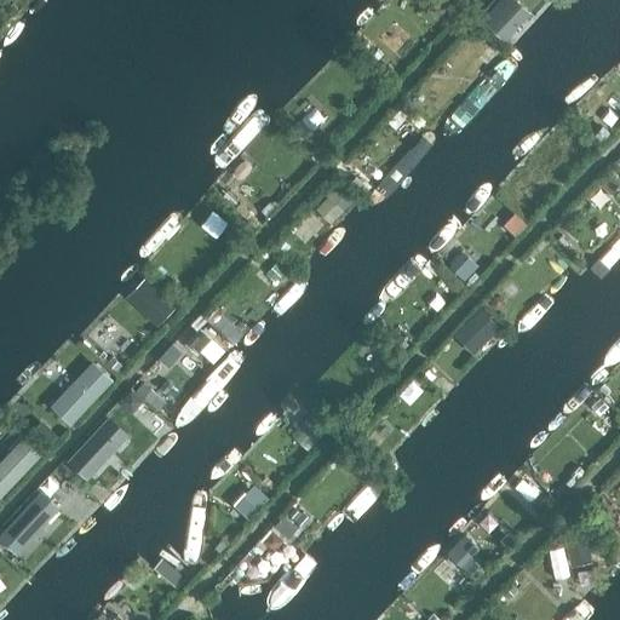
[(500,0),(483,19),(505,40),(527,16),(509,1),(509,0),(500,0)]
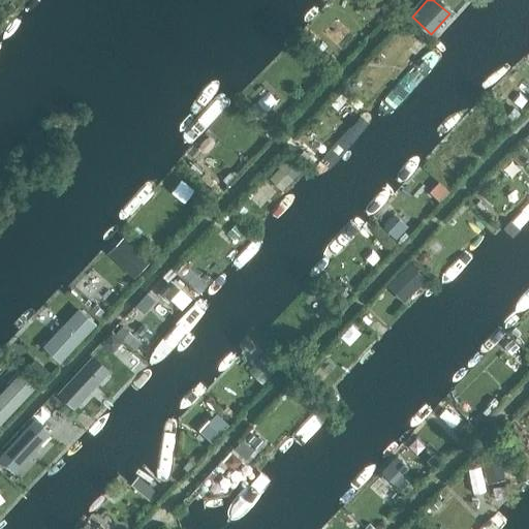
[(481,0),(487,4),(492,8),(499,0),(481,0)]
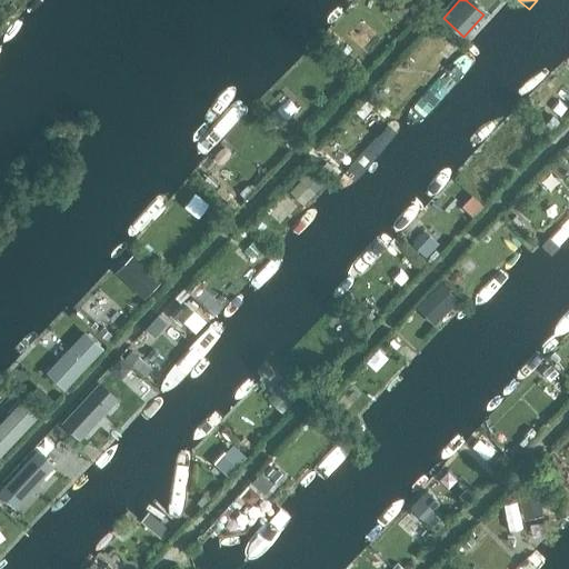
[(357,61),(352,66),(359,73),(365,69),(357,61)]
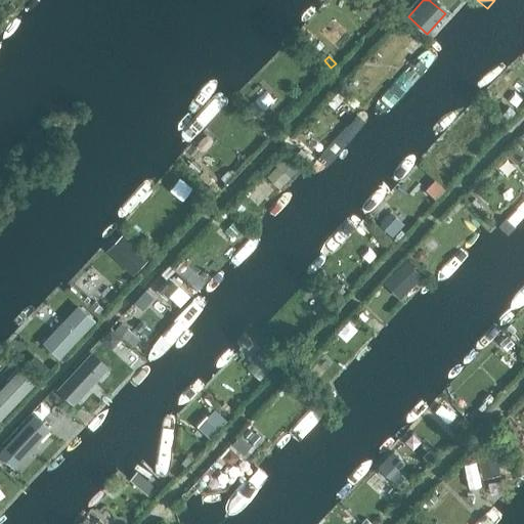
[(351,76),(350,79),(350,83),(353,85),(357,83),(359,81),(358,77),(354,75),(351,76)]
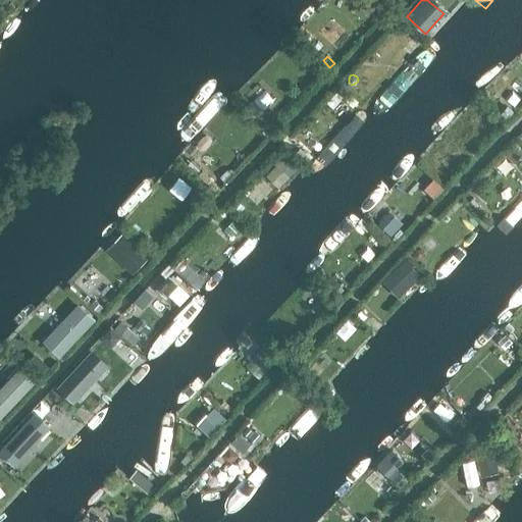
[(521,151),(516,145),(506,155),(515,163),(521,156),(521,151)]
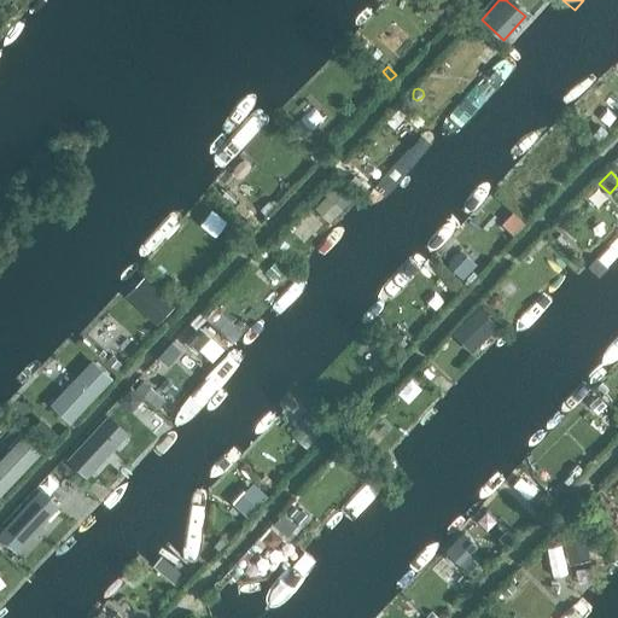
[(330,179),(320,188),(342,209),(351,199),(330,179)]
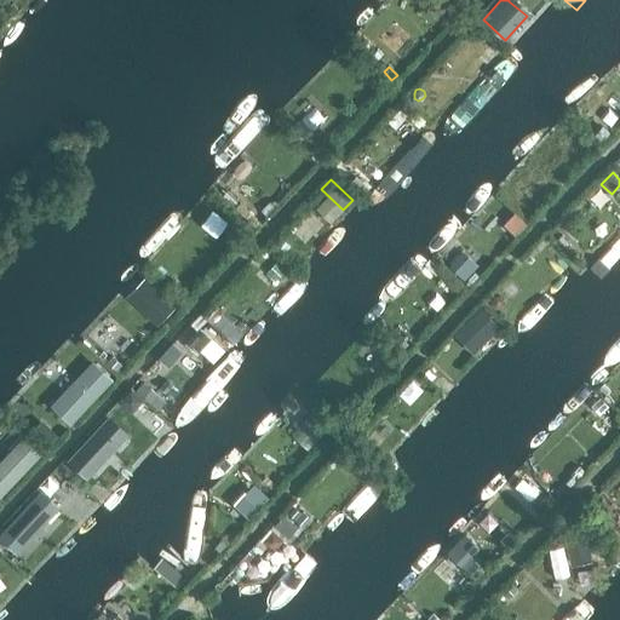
[(296,218),(287,227),(293,233),(302,224),(296,218)]
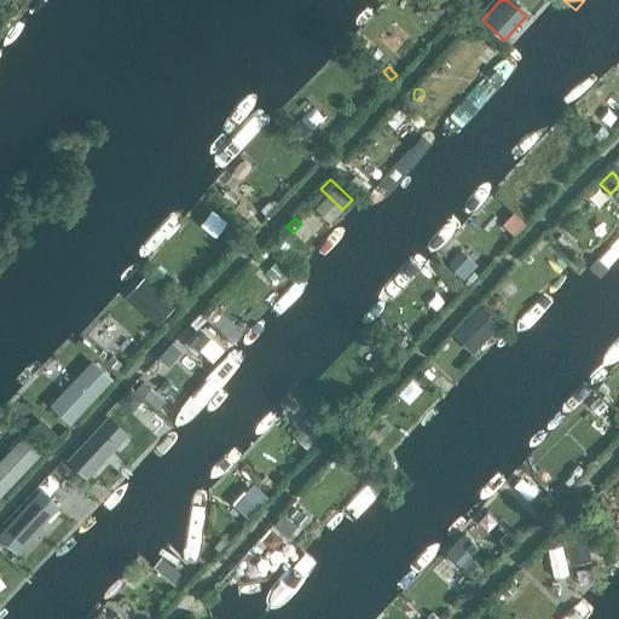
[(460,255),(450,266),(464,279),(474,268),(460,255)]
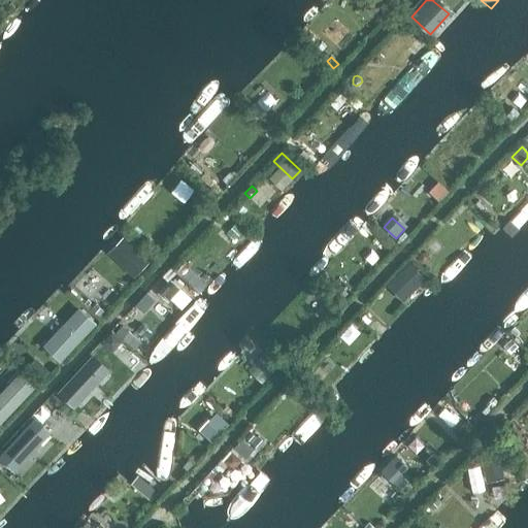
[(236,224),(228,232),(234,238),(242,230),(236,224)]
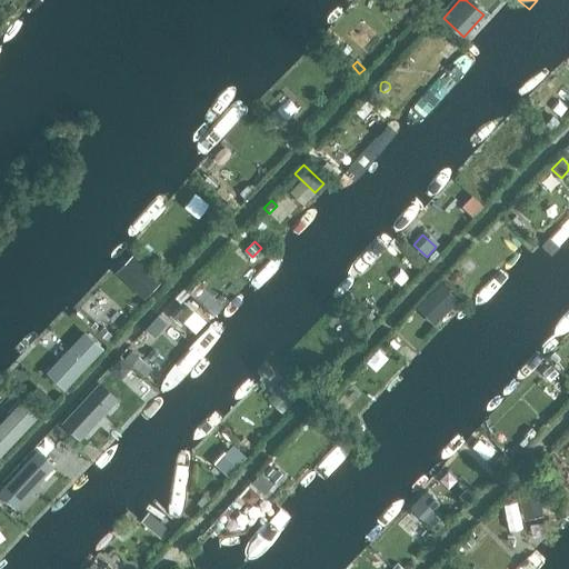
[(455,272),(451,276),(451,280),(455,283),(459,282),(462,280),(462,275),(459,272),(455,272)]
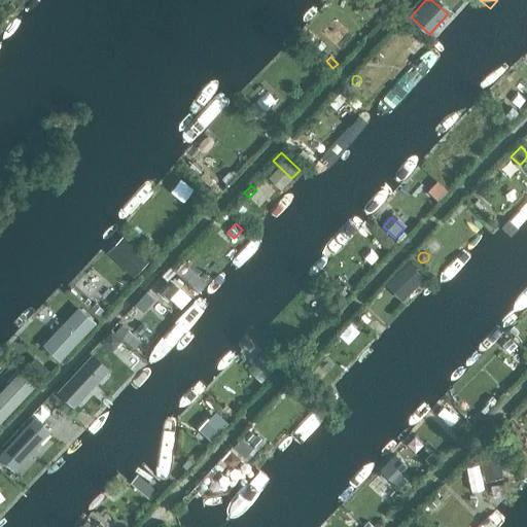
[(77,304),(95,319),(139,269),(123,253),(77,304)]
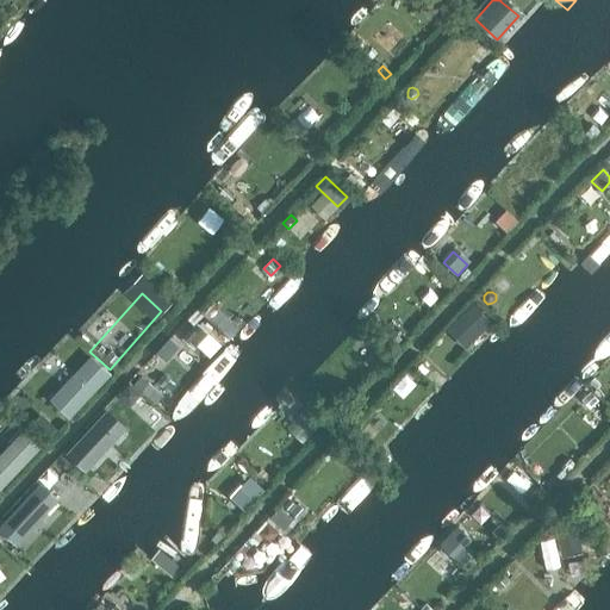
[(473,303),(456,319),(474,338),(491,322),(473,303)]
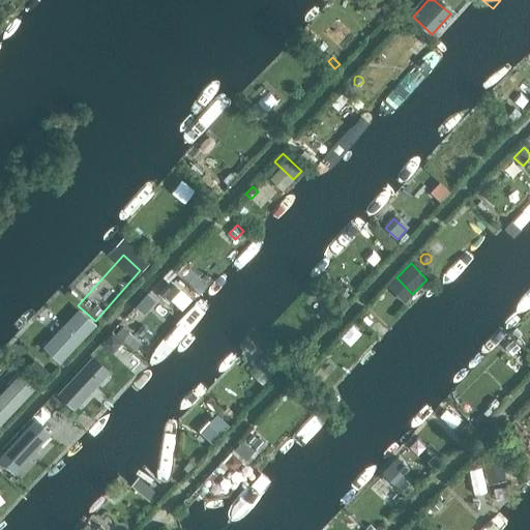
[(340,282),(333,288),(340,294),(346,289),(340,282)]
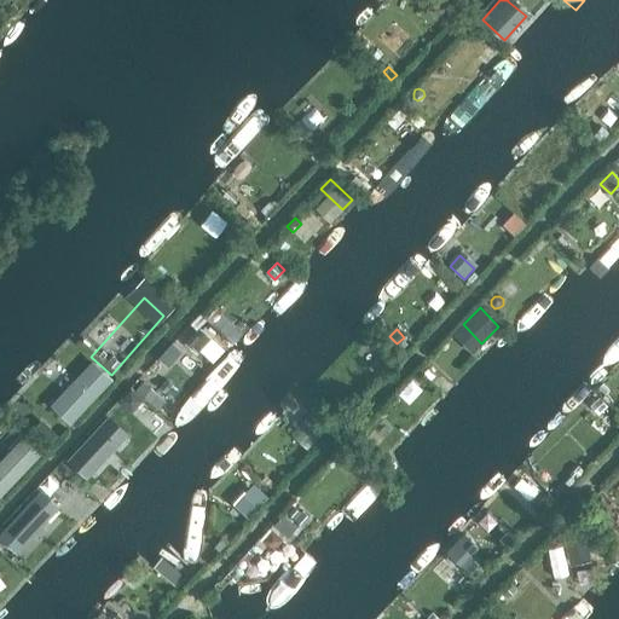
[(120,406),(138,421),(201,351),(183,335),(120,406)]
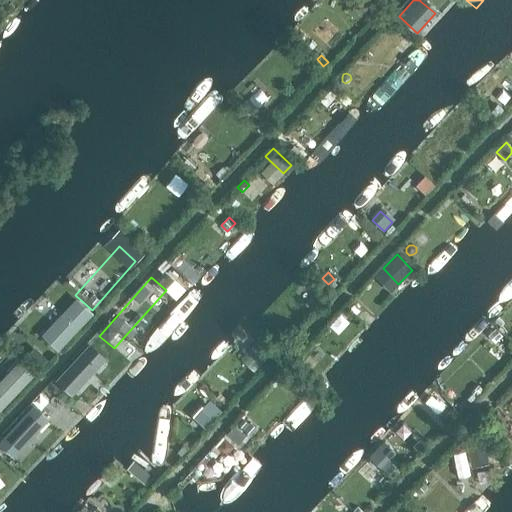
[(75,295),(38,338),(54,353),(92,310),(75,295)]
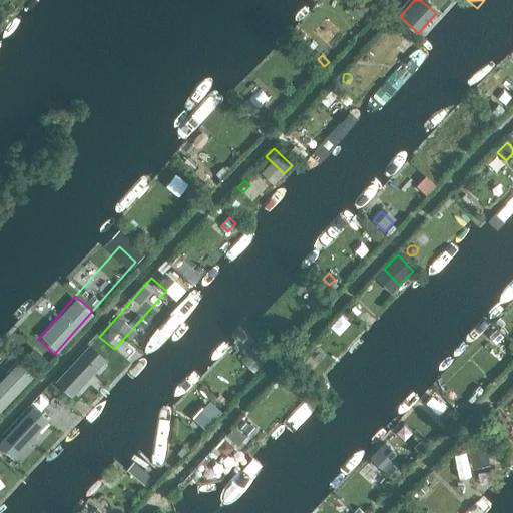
[(426,374),(435,382),(493,321),(484,313),(426,374)]
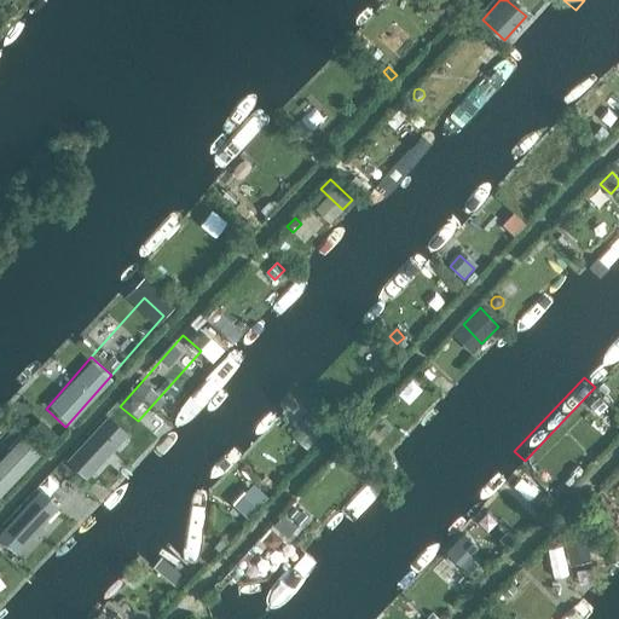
[(600,397),(590,405),(599,414),(608,406),(600,397)]
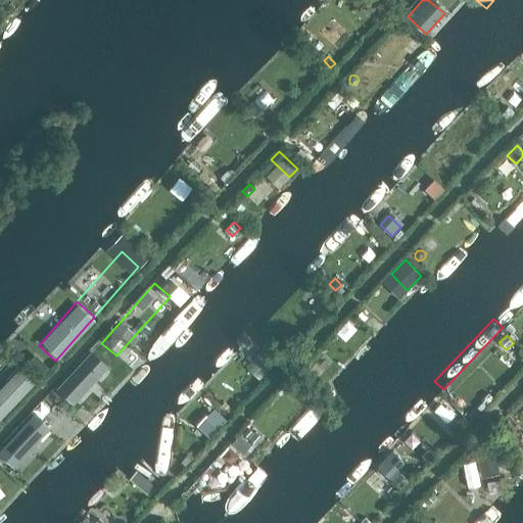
[(116,355),(101,343),(86,361),(101,373),(116,355)]
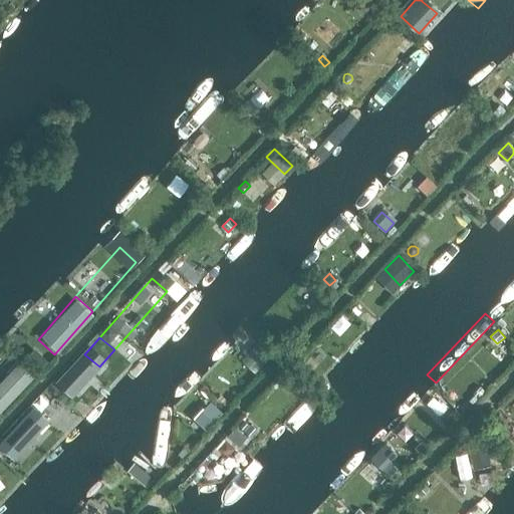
[(0,376),(0,411),(23,387),(7,369),(0,376)]
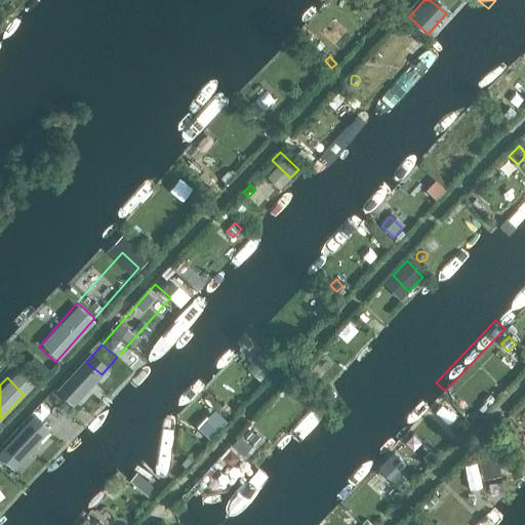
[(491,395),(484,402),(488,407),(495,400),(491,395)]
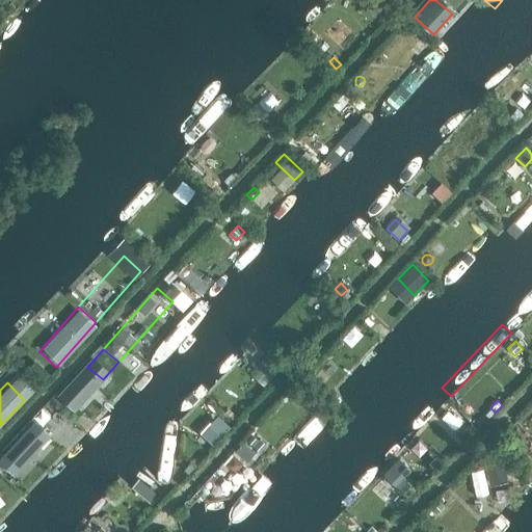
[(211,422),(201,433),(213,445),(223,433),(231,427),(223,420),(216,427),(211,422)]
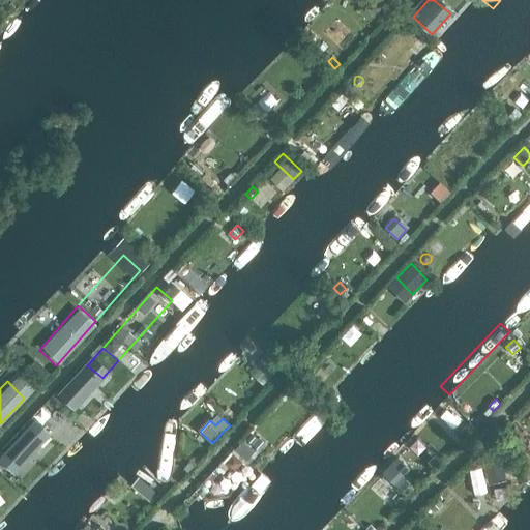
[(467,423),(462,430),(466,433),(471,428),(467,423)]
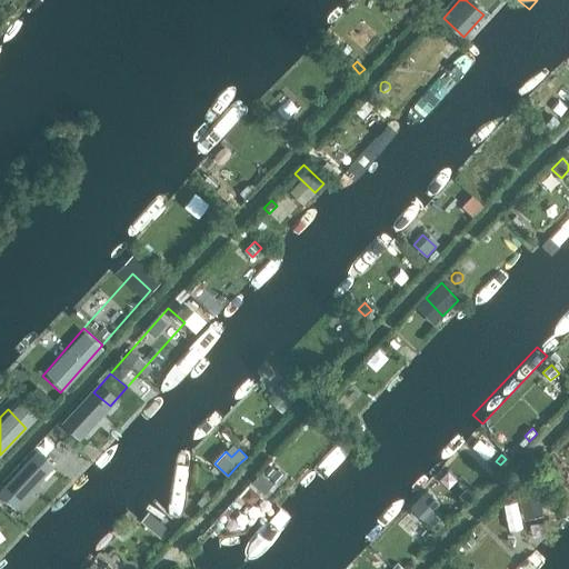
[(552,466),(543,475),(550,481),(560,472),(552,466)]
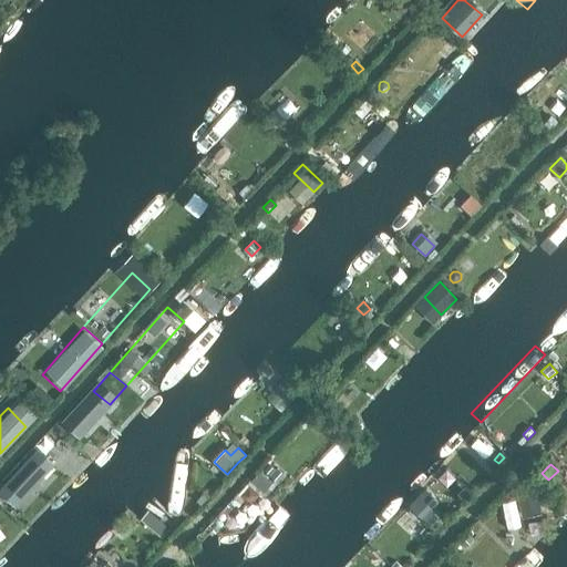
[(277,467),(270,476),(278,483),(286,475),(277,467)]
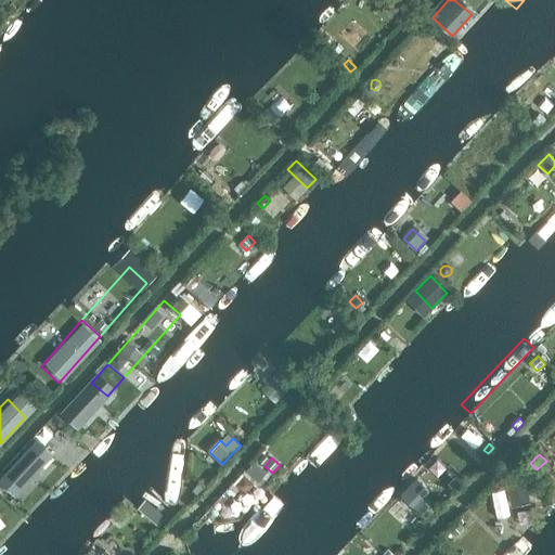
[(254,463),(246,472),(258,481),(266,474),(254,463)]
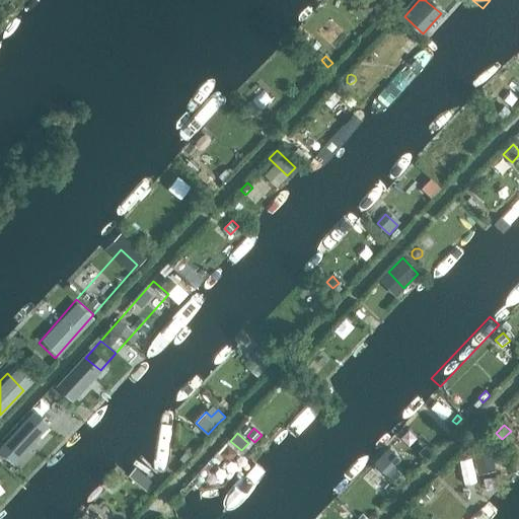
[(0,460),(0,476),(2,479),(35,448),(25,438),(0,460)]
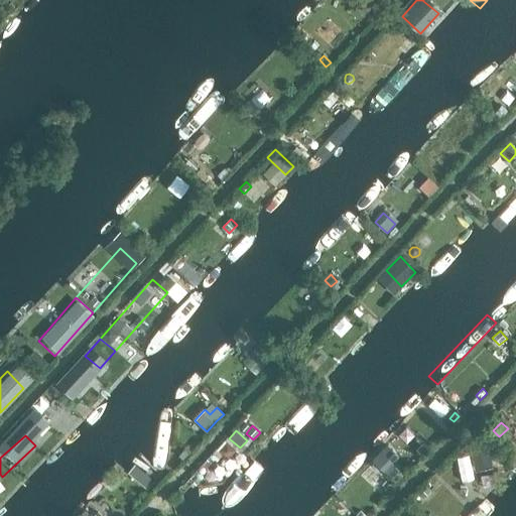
[(227,441),(219,450),(225,456),(231,456),(236,450),(227,441)]
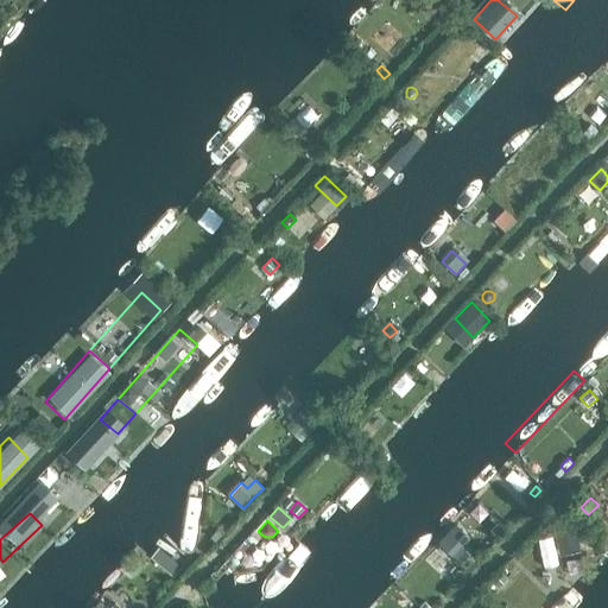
[(575,523),(556,527),(561,549),(580,545),(575,523)]
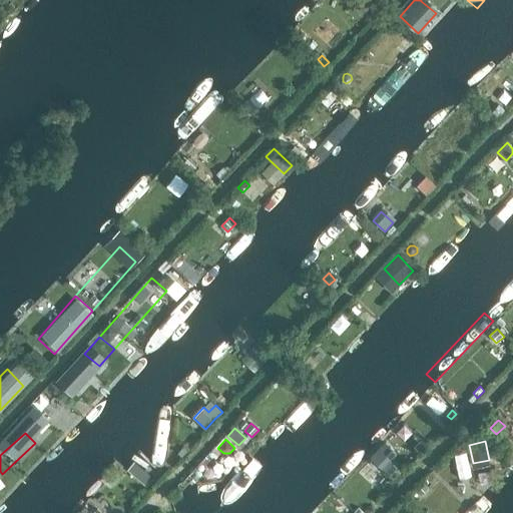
[(385,442),(371,457),(386,472),(393,464),(389,460),(396,453),(385,442)]
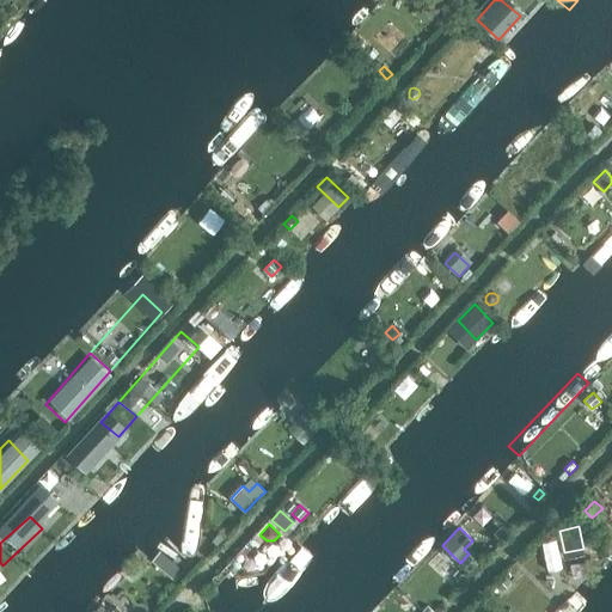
[(248,598),(263,611),(265,611),(325,554),(308,537),(248,598)]
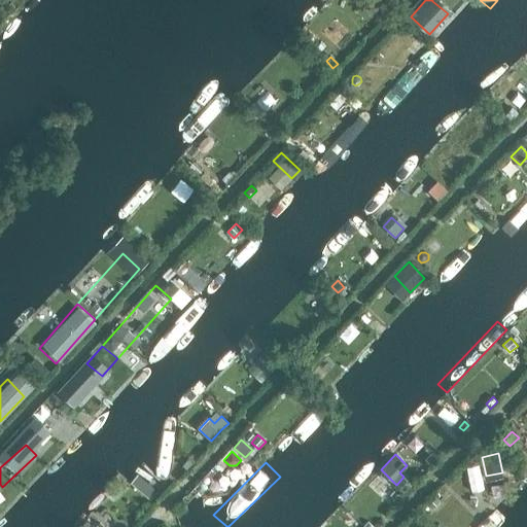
[(403,477),(396,485),(403,492),(411,485),(403,477)]
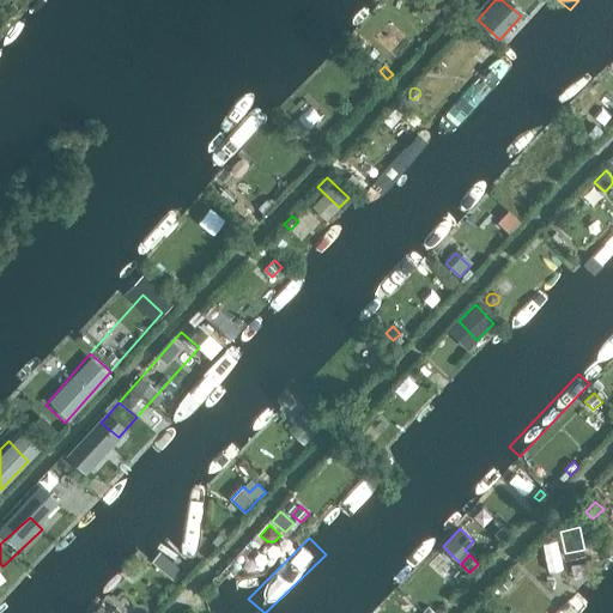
[(505,577),(497,586),(503,592),(511,583),(505,577)]
